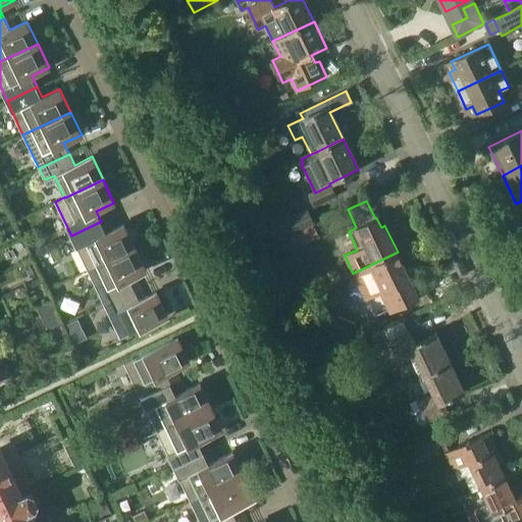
[(280,241),(314,224),(315,224),(307,208),(270,225),(278,242),(280,241)]
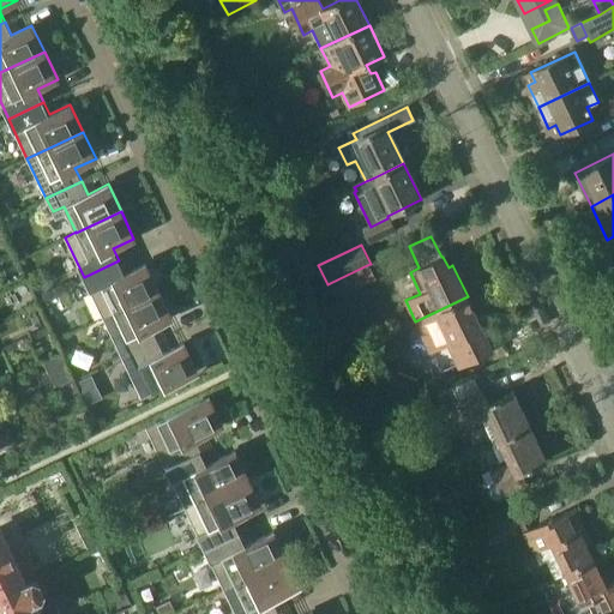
[(119,260),(84,277),(103,318),(158,290),(146,264),(125,274),(119,260)]
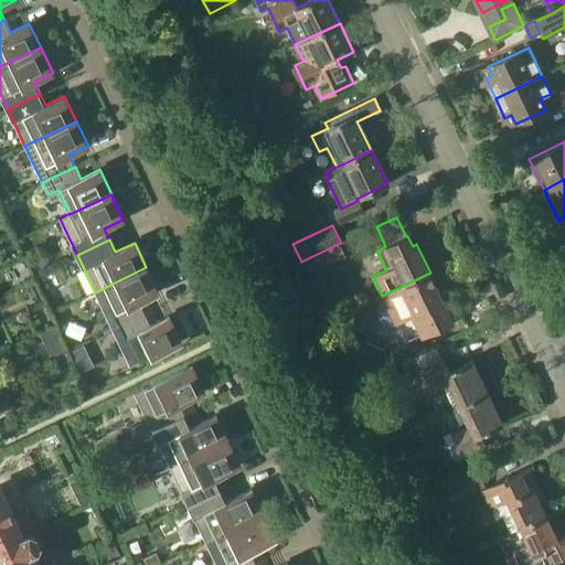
[(340,243),(304,260),(310,274),(347,257),(340,243)]
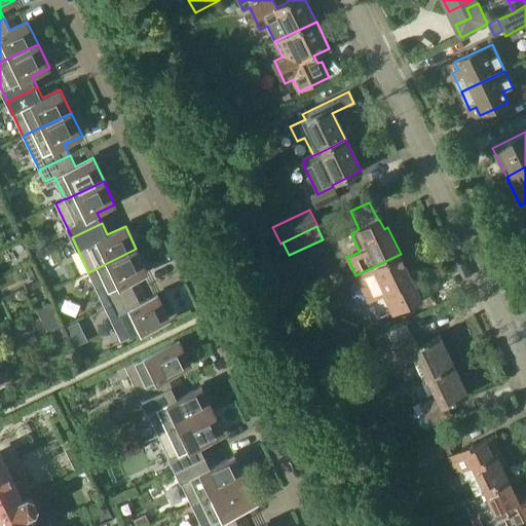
[(105,306),(135,292),(129,280),(147,272),(136,249),(88,272),(105,306)]
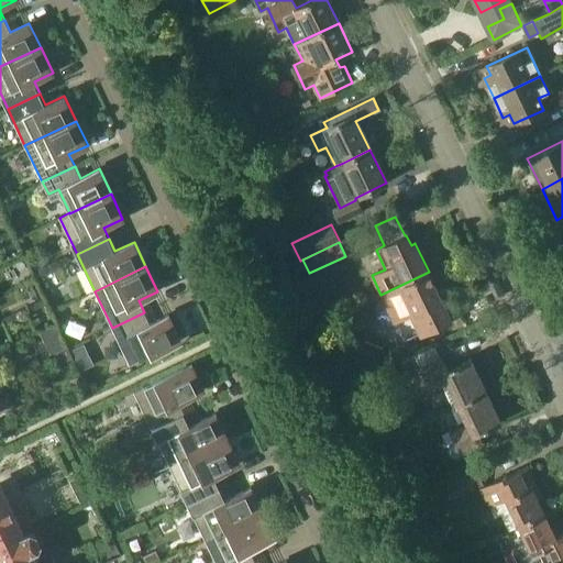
[(452,321),(429,272),(381,295),(395,323),(411,316),(421,337),(452,321)]
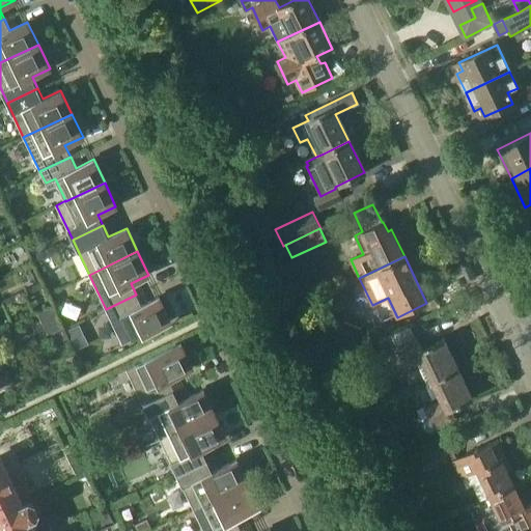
[(136,295),(106,309),(122,344),(171,320),(159,297),(141,305),(136,295)]
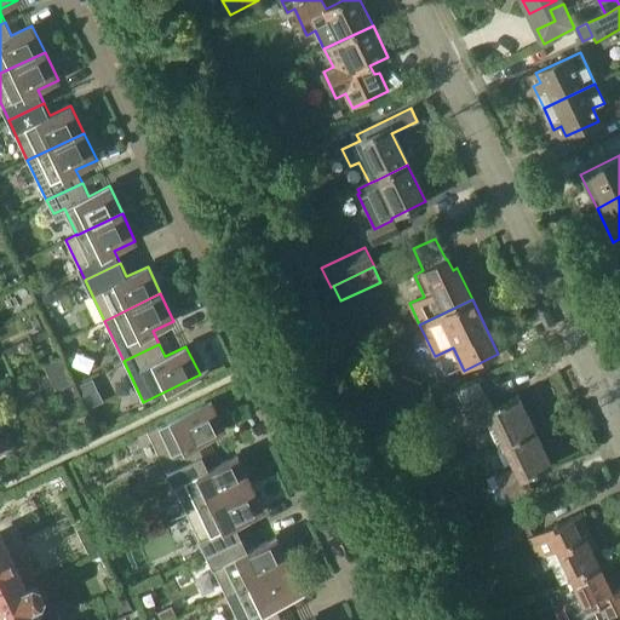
[(45,366),(57,390),(74,382),(63,356),(45,366)]
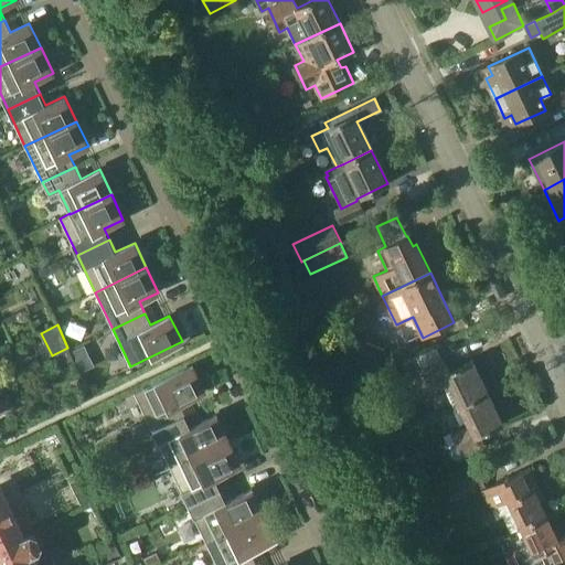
[(73,351),(77,359),(87,354),(84,347),(73,351)]
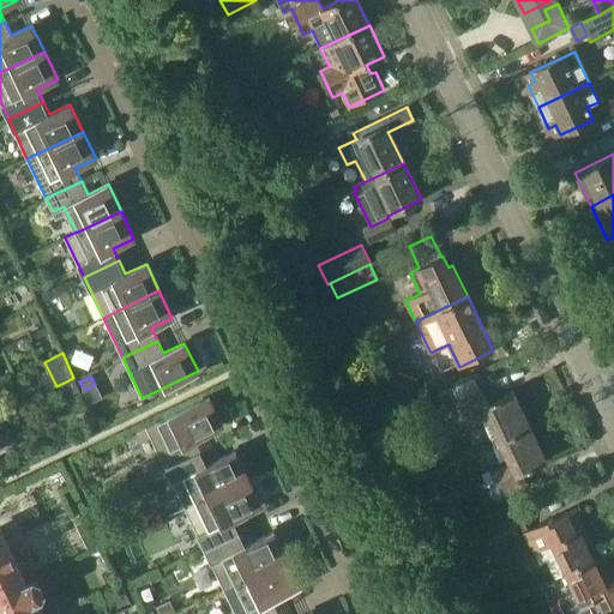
[(500,441),(530,427),(513,392),(491,403),(482,391),(473,397),(458,404),(469,428),(482,422),(493,445),(500,441)]
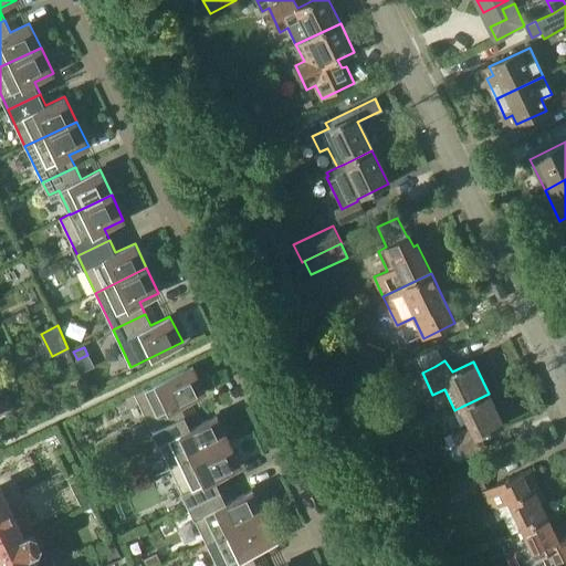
[(153,431),(185,416),(179,404),(206,391),(194,365),(135,394),(153,431)]
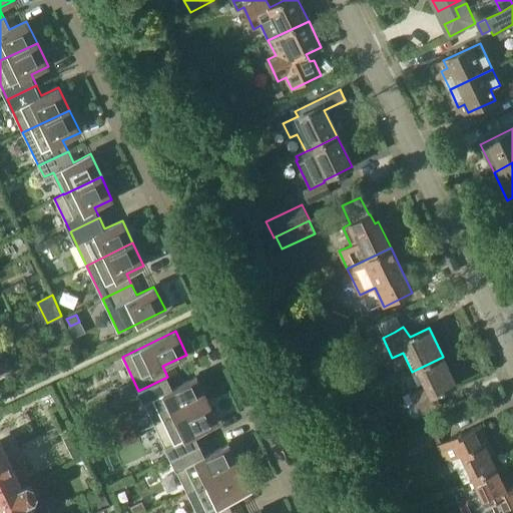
[(17,337),(0,345),(0,371),(8,368),(12,376),(32,366),(17,337)]
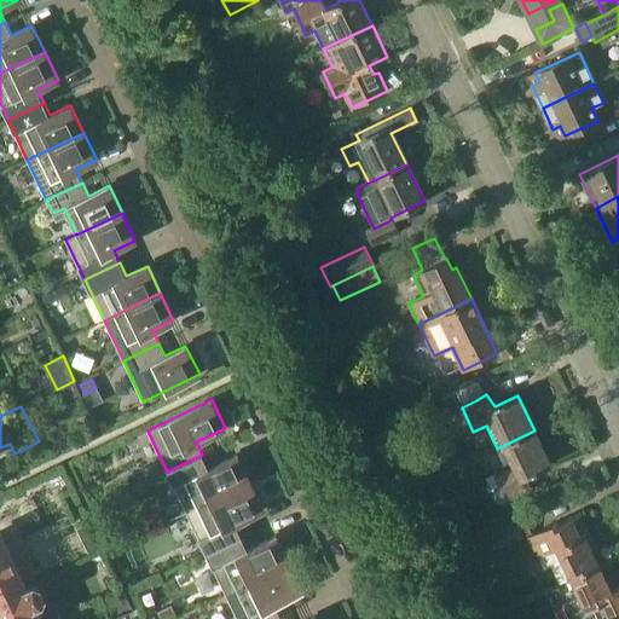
[(551,466),(534,431),(504,445),(515,468),(495,479),(499,487),(495,490),(493,496),(496,501),(501,503),(505,501),(507,503),(522,496),(532,493),(526,476),(551,466)]
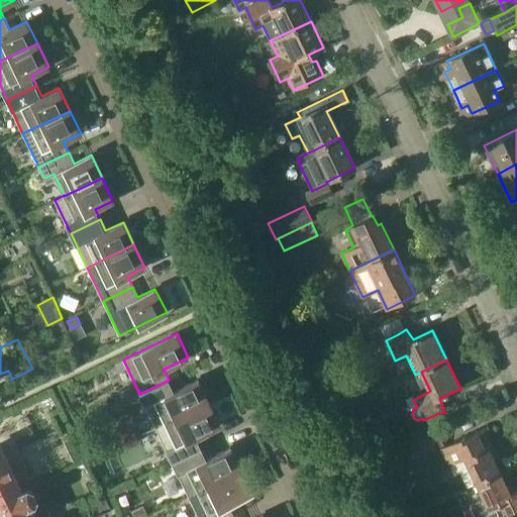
[(156,427),(165,422),(165,423),(209,402),(198,380),(175,391),(169,380),(139,394),(145,405),(156,427)]
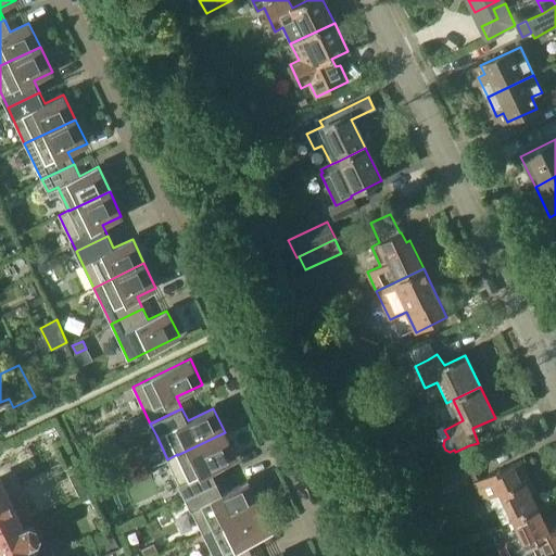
[(185,496),(217,481),(211,469),(237,457),(225,432),(177,455),(177,454),(167,459),(185,496)]
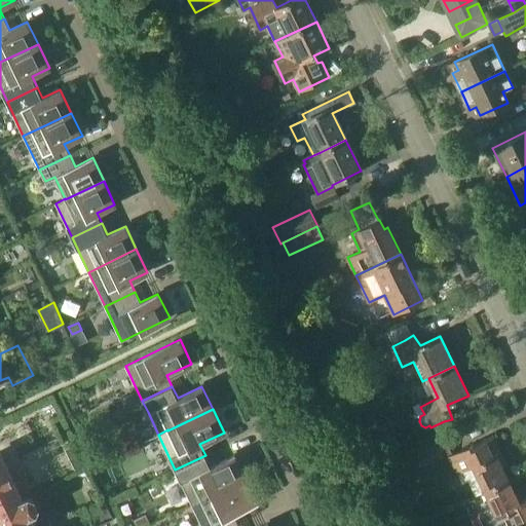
[(468,480),(476,496),(485,491),(509,480),(502,466),(508,463),(493,434),(448,456),(456,474),(458,473),(462,483),(468,480)]
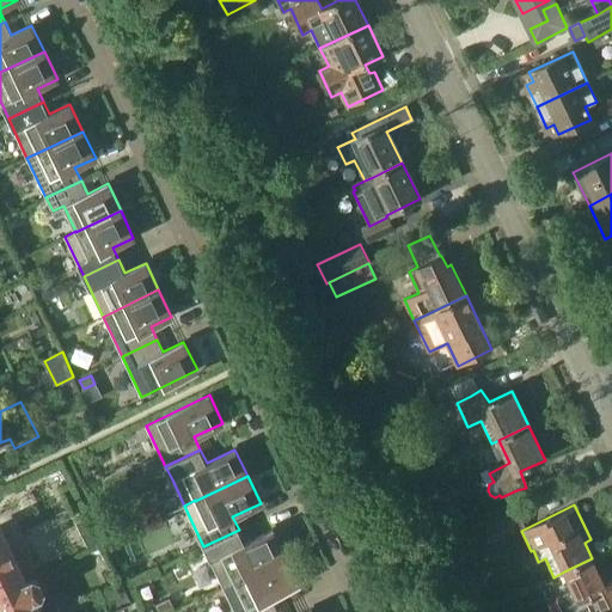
[(525,526),(519,512),(479,530),(488,544),(525,526)]
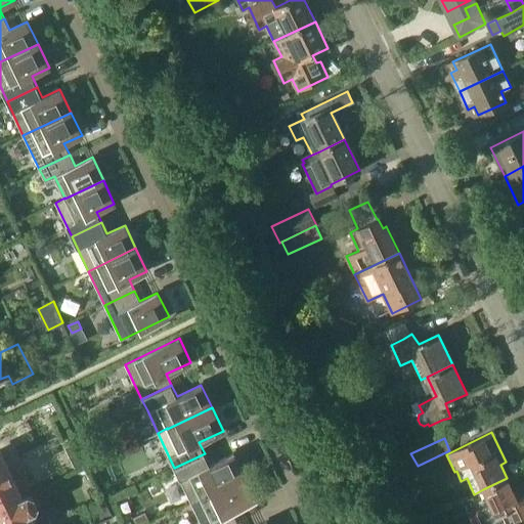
[(36,523),(30,511),(36,508),(37,503),(34,495),(29,493),(23,495),(1,449),(0,449),(0,523),(36,523)]
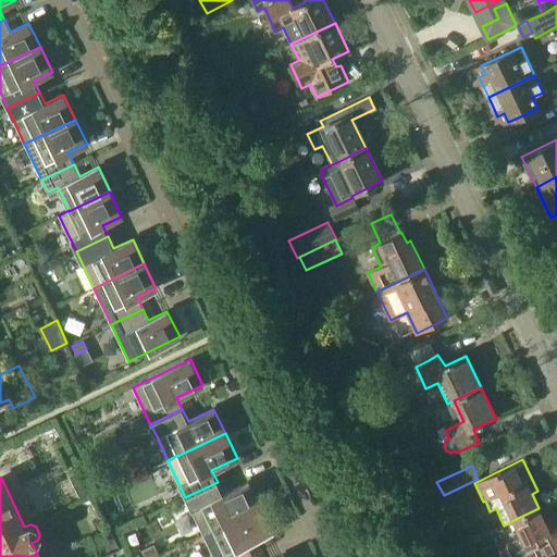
[(203,534),(260,506),(248,482),(223,494),(218,482),(185,497),(203,534)]
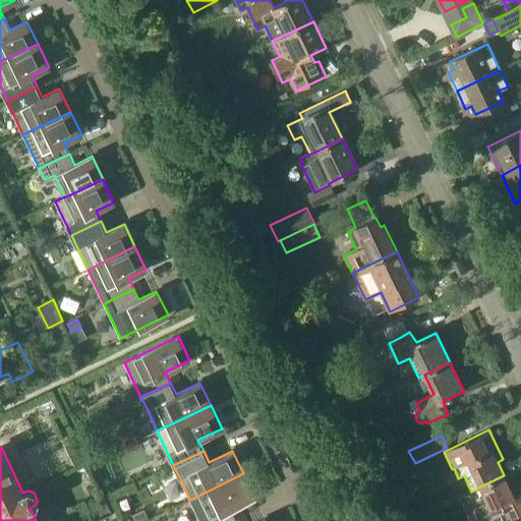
[(243,473),(190,500),(199,520),(231,520),(236,519),(230,508),(254,497),(243,473)]
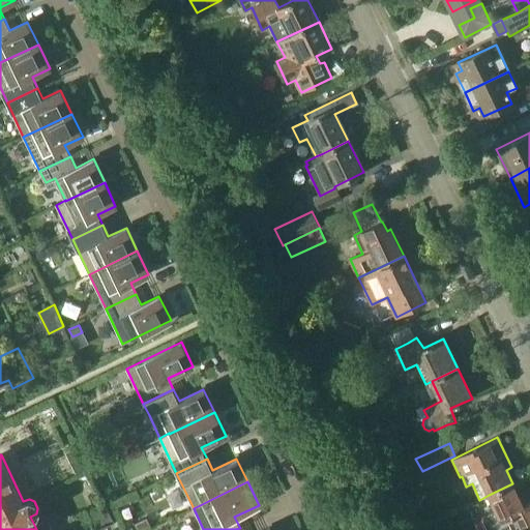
[(512,483),(489,495),(479,500),(487,514),(482,517),(488,529),(518,529),(517,527),(529,520),(529,502),(523,506),(512,483)]
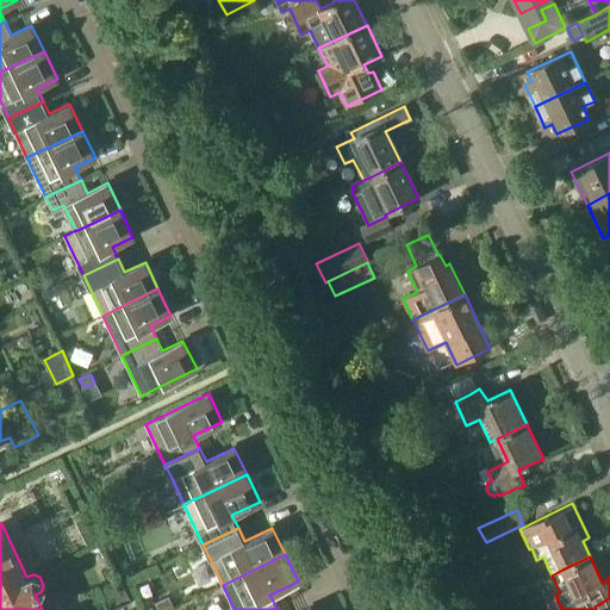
[(161,609),(174,604),(169,596),(155,602),(159,609),(161,609)]
